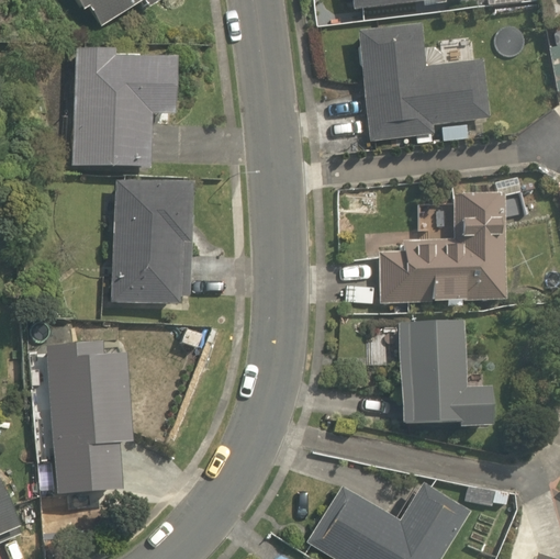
[(89,7),(101,26),(143,0),(147,8),(160,0),(76,0),(82,10),(89,7)]
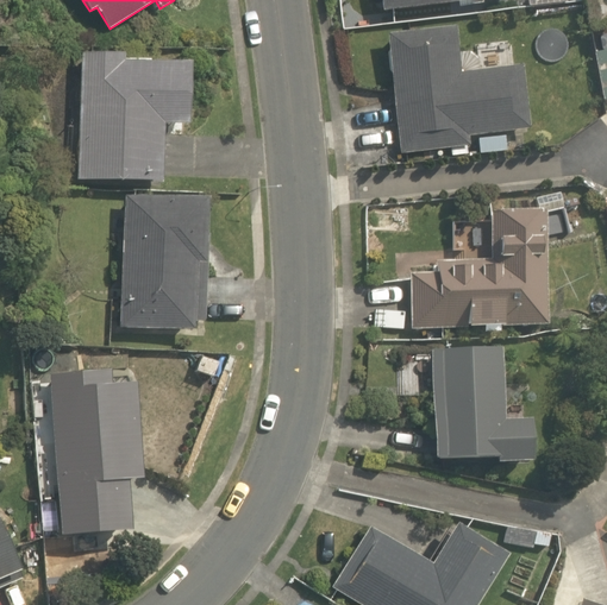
[(382,0),(383,10),(471,0),(473,4),(482,2),(482,0),(382,0)]
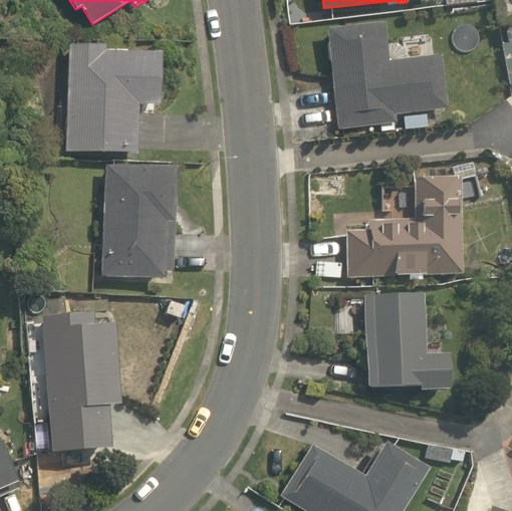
[(326,27),(337,129),(397,121),(396,112),(448,106),(442,54),(390,59),(386,21),(326,27)]
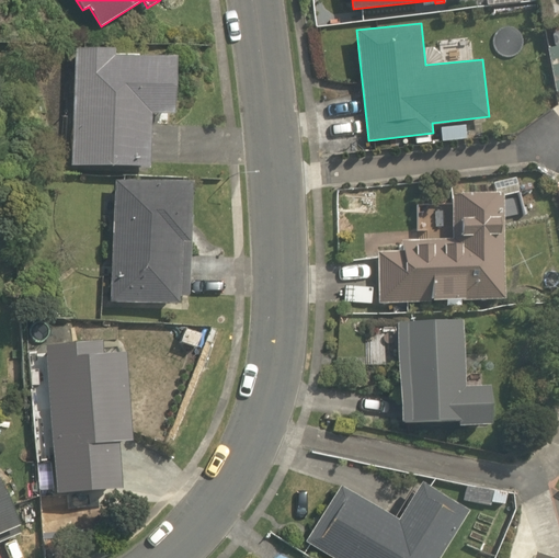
[(558,44),(548,46),(556,90),(558,90),(558,44)]
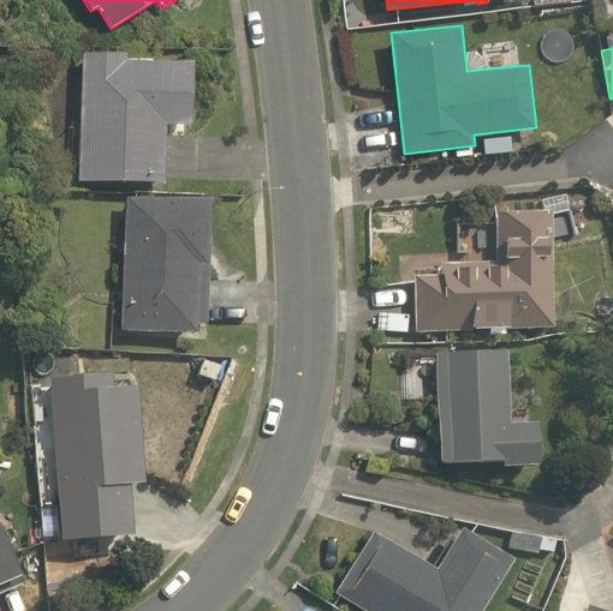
[(79,180),(164,184),(165,127),(189,127),(191,63),(125,61),(125,54),(83,53),(79,180)]
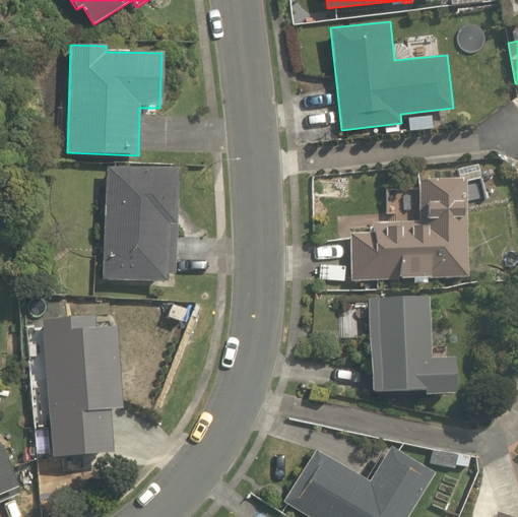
[(176,272),(178,199),(174,199),(175,168),(105,166),(101,278),(165,280),(165,271),(176,272)]
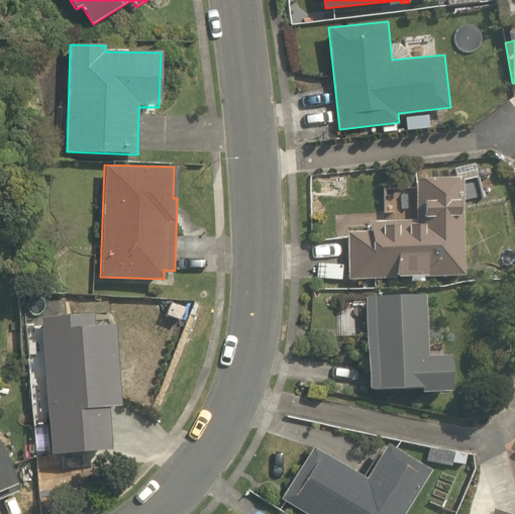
[(348,232),(349,278),(462,275),(459,179),(415,180),(416,220),(370,221),(371,231),(348,232)]
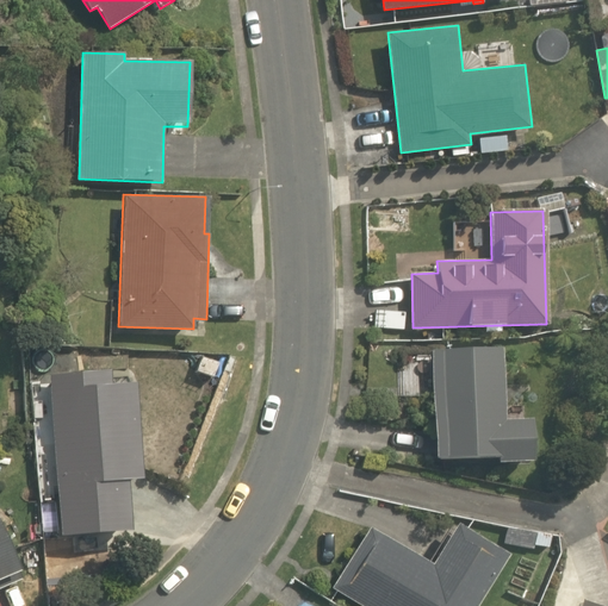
[(433,347),(434,457),(494,456),(495,461),(534,460),(533,418),(502,418),(502,345),(433,347)]
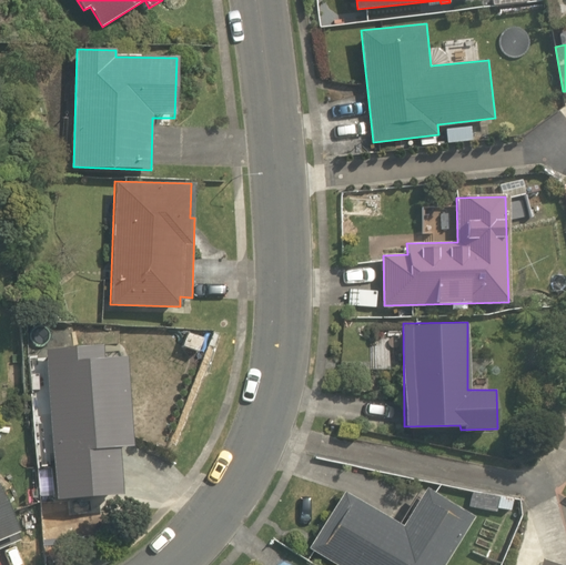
[(46,349),(56,500),(123,495),(120,447),(132,446),(125,356),(102,359),(102,345),(46,349)]
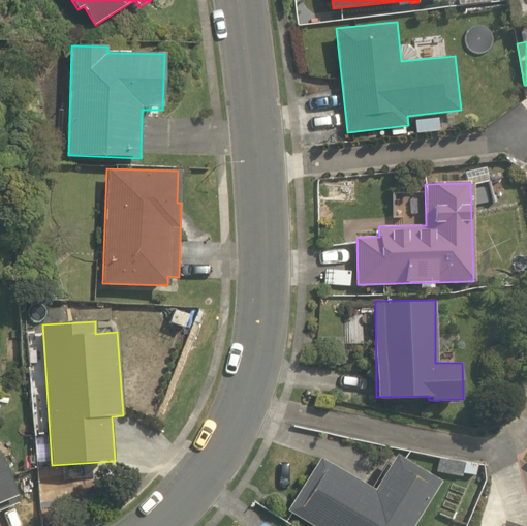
[(0,501),(19,494),(0,452),(0,501)]
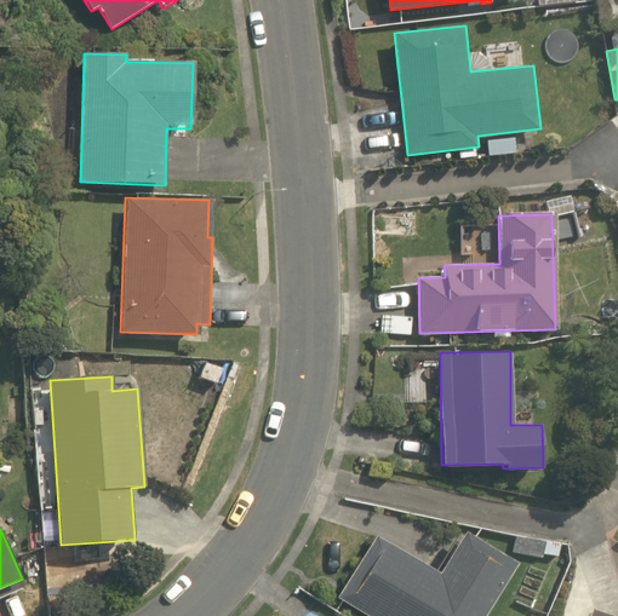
[(338,597),(370,615),(482,615),(515,563),(462,531),(436,573),(376,536),(338,597)]
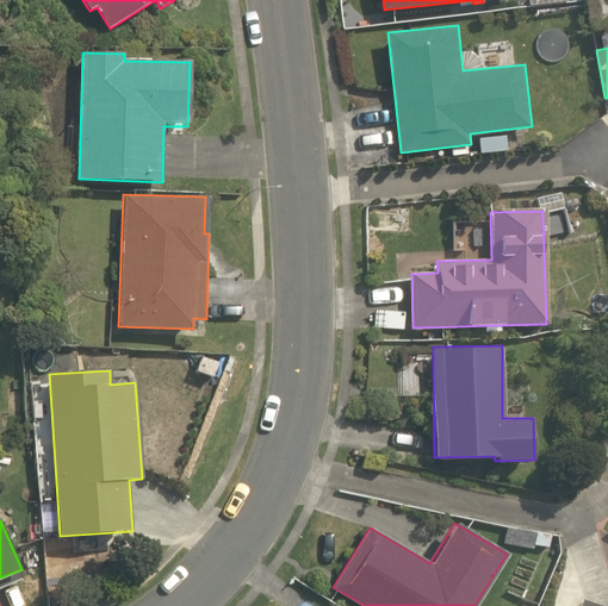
[(535,532),(506,526),(503,542),(533,547),(535,532)]
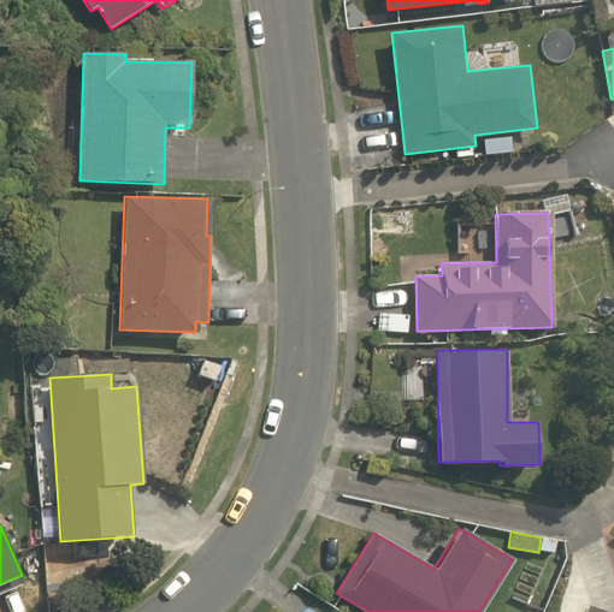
All buildings are outlined.
